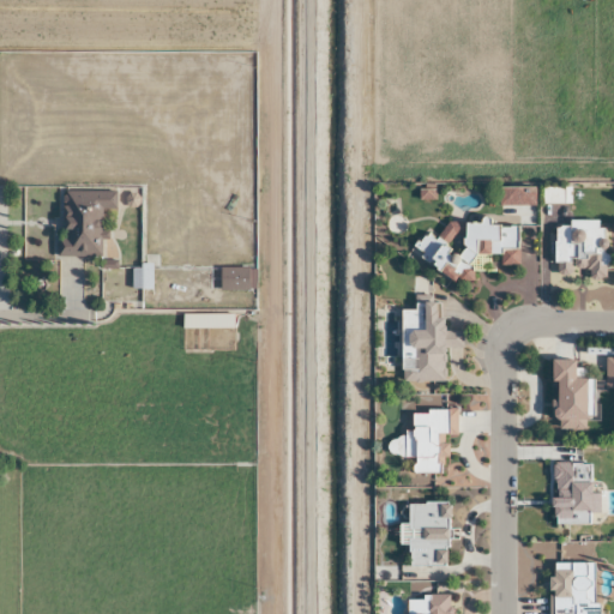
[(565,204),(565,187),(541,187),(541,204),(565,204)]
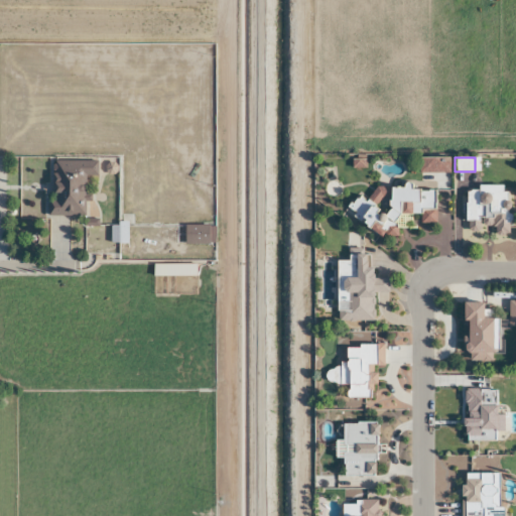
[(85,216),(85,175),(97,175),(97,159),(49,159),(49,216),(85,216)]
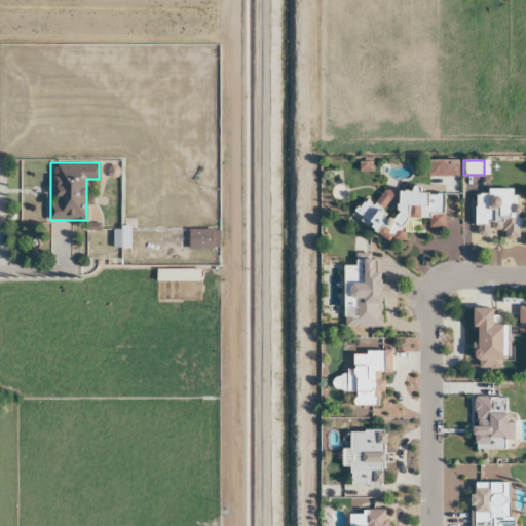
[(516,239),(517,190),(476,189),(474,233),(489,233),(490,230),(502,230),(502,238),(516,239)]
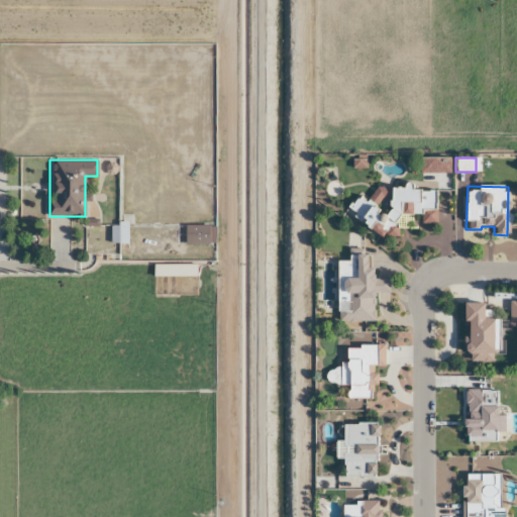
[(185,225),(185,244),(210,244),(210,225),(185,225)]
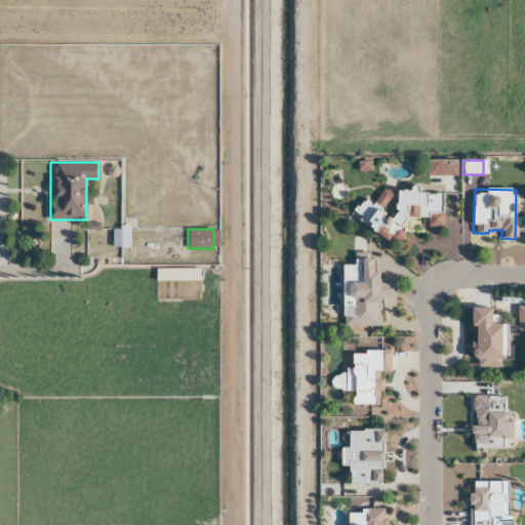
[(349,327),(379,326),(378,297),(395,297),(394,283),(377,283),(376,254),(353,254),(353,265),(341,266),(341,308),(348,308),(349,327)]
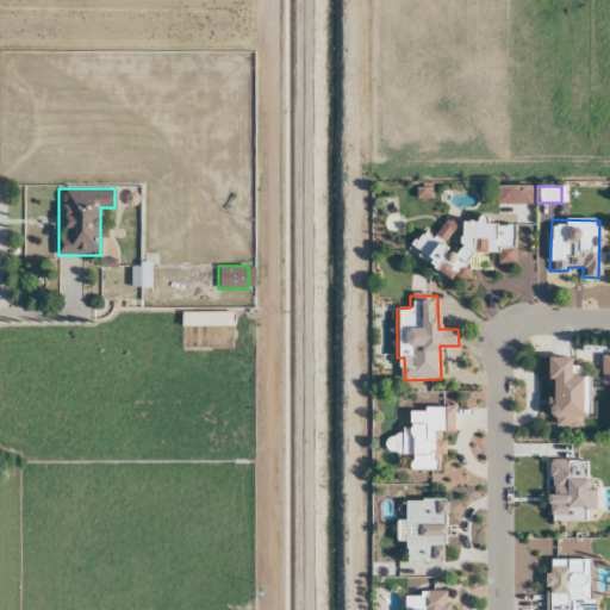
[(230,327),(230,311),(180,311),(180,327),(230,327)]
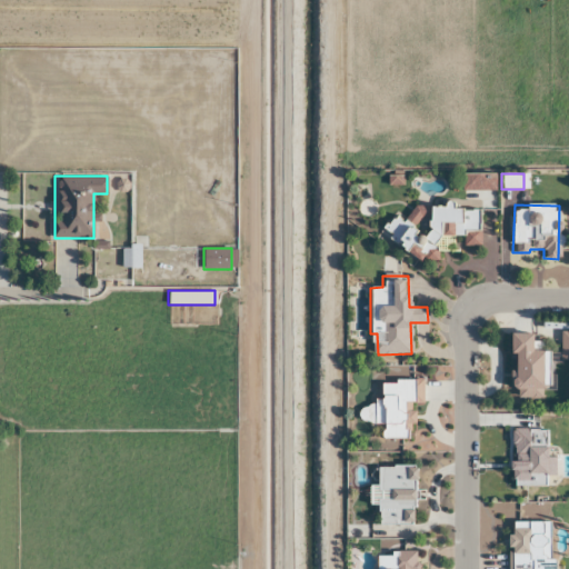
[(543,399),(543,345),(531,345),(531,333),(512,333),(511,399),(543,399)]
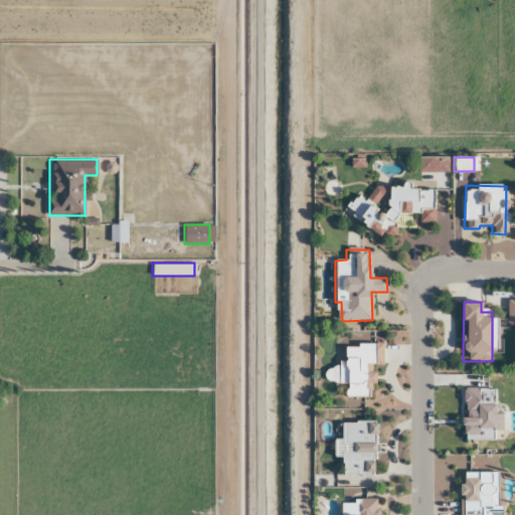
[(372,397),(372,365),(382,365),(382,344),(343,344),(343,360),(337,360),(337,384),(345,384),(345,397),(372,397)]
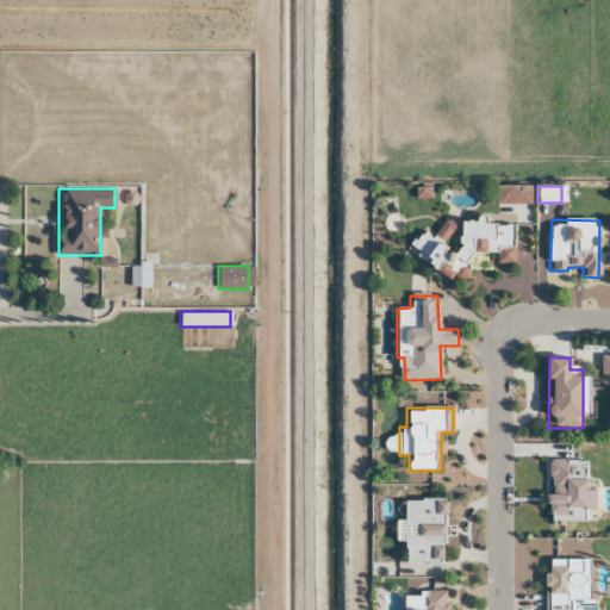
[(547,559),(546,609),(590,609),(592,559),(547,559)]
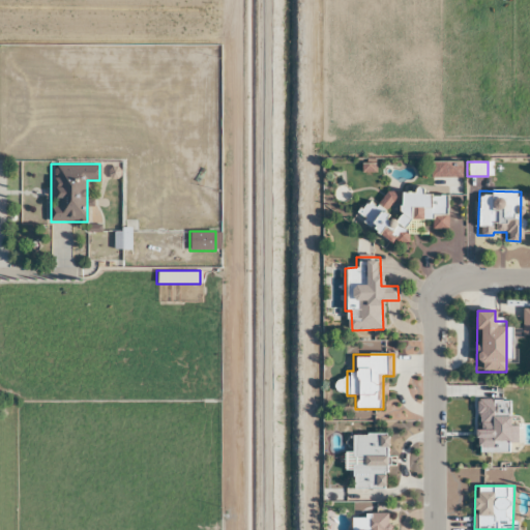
[(345,529),(391,529),(393,517),(352,513),(350,529),(347,529),(346,529),(345,529)]
